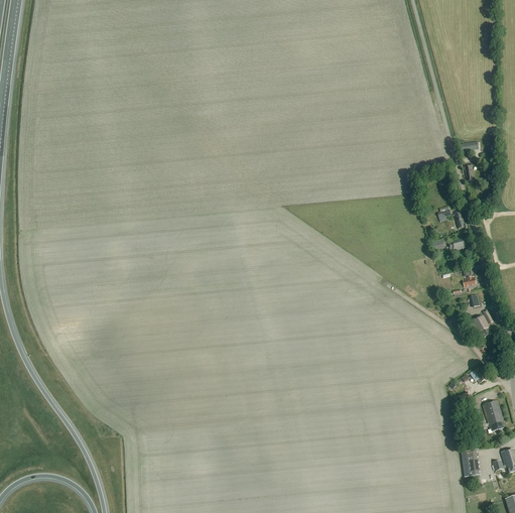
[(477,139),(460,142),(461,150),(478,147),(477,139)]
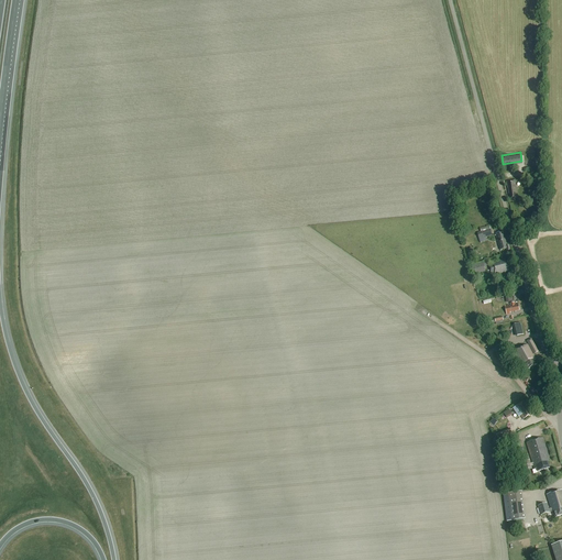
[(510,196),(517,195),(515,184),(514,177),(505,178),(506,186),(507,186),(508,191),(509,191),(510,196)]
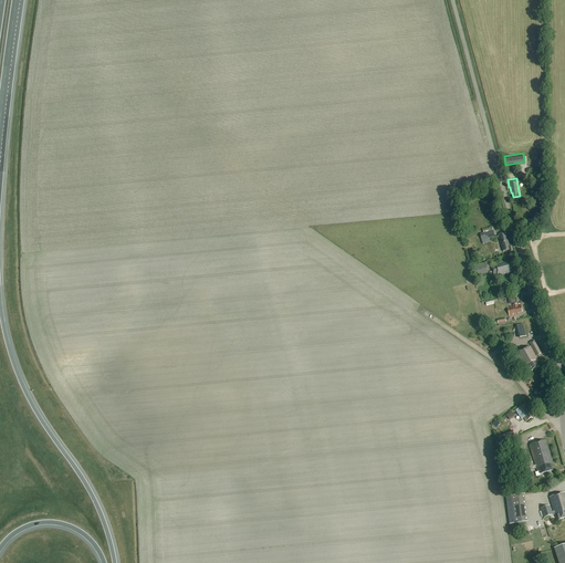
[(480,238),(493,235),(491,223),(488,225),(487,226),(487,225),(483,226),(481,227),(482,230),(479,231),(480,238)]
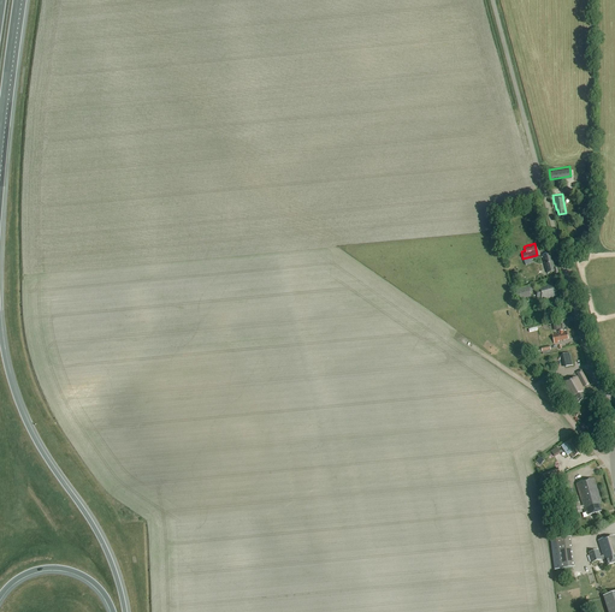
[(553,272),(556,271),(555,266),(554,267),(550,253),(542,255),(545,269),(548,268),(548,271),(553,269),(553,272)]
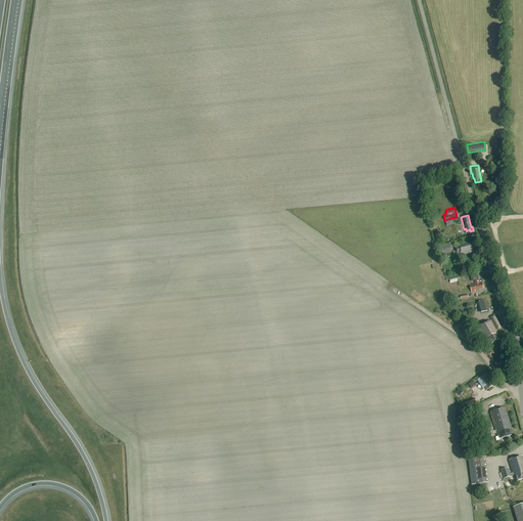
[(456,252),(459,251),(460,254),(475,250),(475,249),(473,242),(469,244),(468,240),(456,243),(456,245),(454,246),(456,252)]
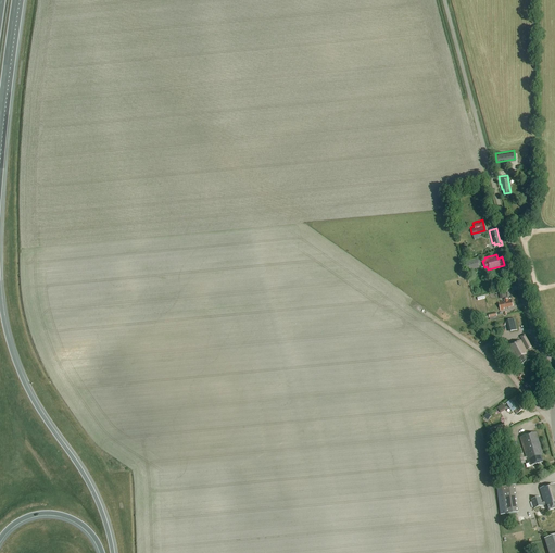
[(482,260),(481,255),(462,261),(464,271),(465,271),(466,274),(471,272),(470,268),(478,265),(477,261),(482,260)]
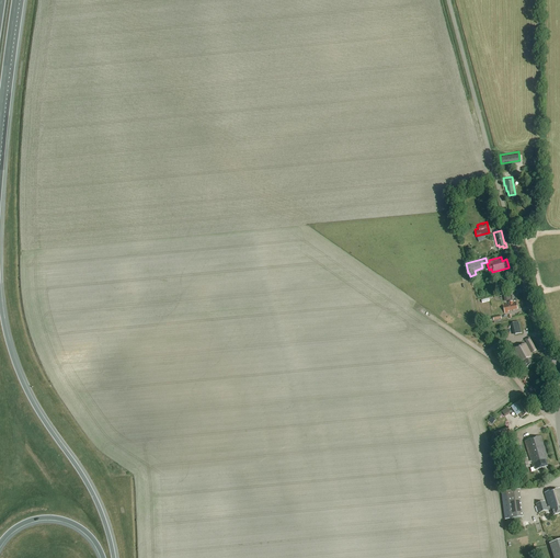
[(515,300),(512,300),(512,298),(507,299),(507,302),(503,303),(504,310),(507,310),(507,308),(516,307),(515,300)]
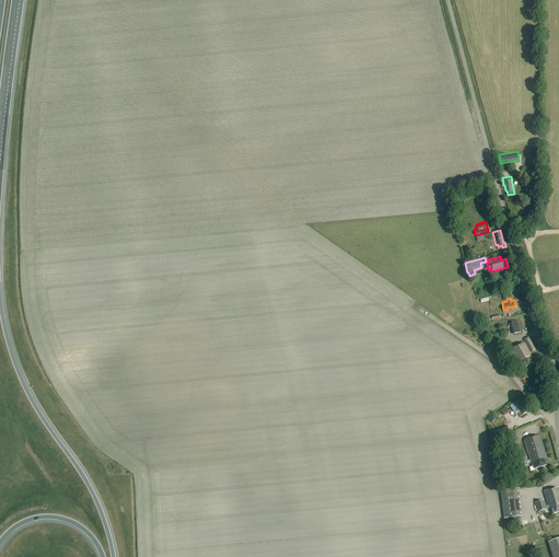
[(509,321),(512,332),(520,329),(516,318),(509,321)]
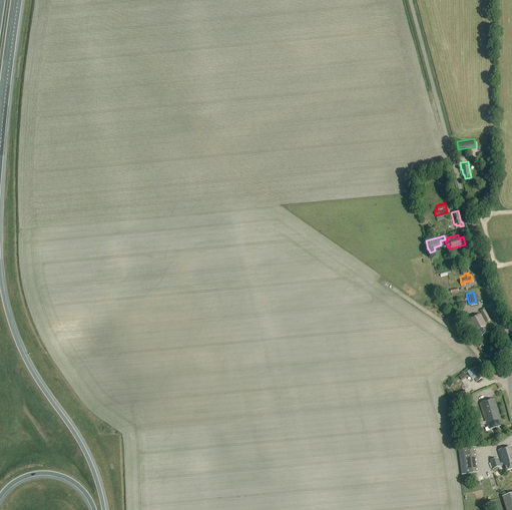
[(479,308),(485,321),(490,318),(483,306),(479,308)]
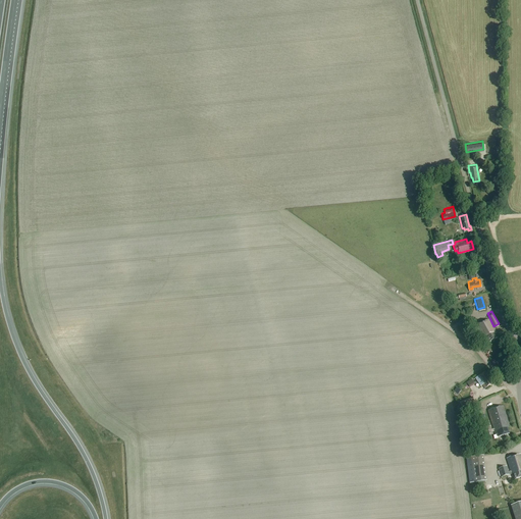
[(466,334),(477,328),(470,316),(459,322),(466,334)]
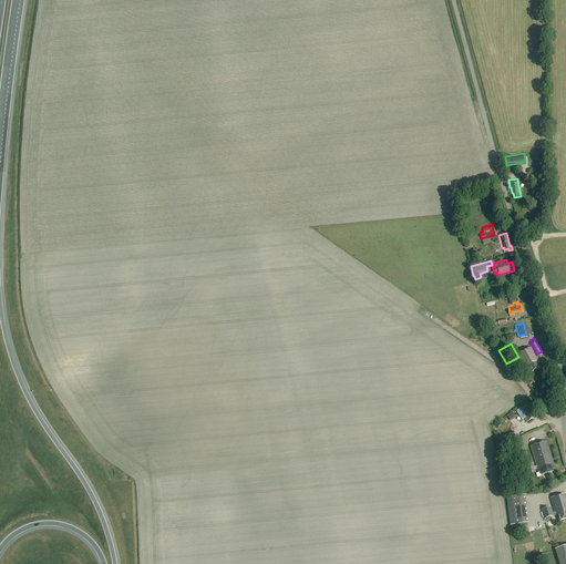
[(534,368),(539,366),(537,361),(538,360),(531,346),(517,352),(525,367),(527,365),(531,370),(532,370),(534,370),(534,368)]
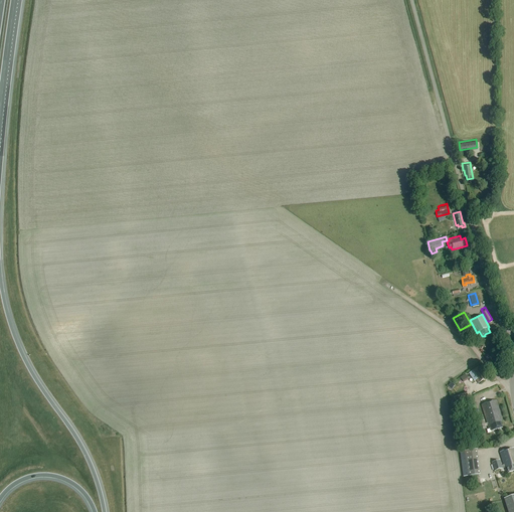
[(478,382),(484,377),(480,371),(482,370),(478,365),(470,370),(478,382)]
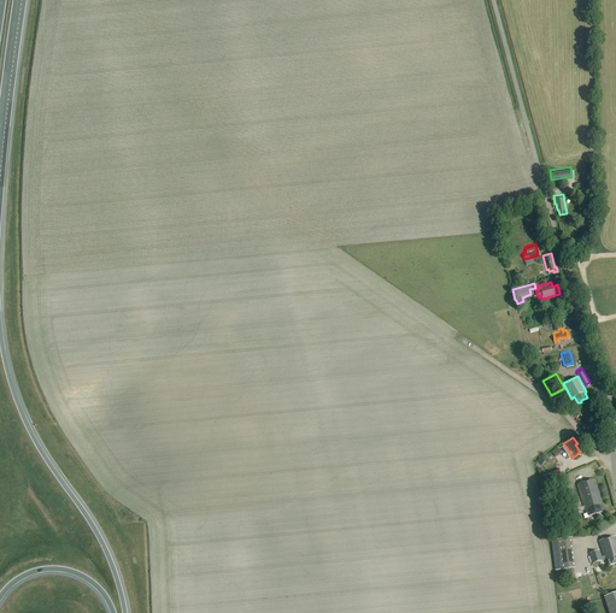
[(553,448),(557,454),(563,451),(558,444),(553,448)]
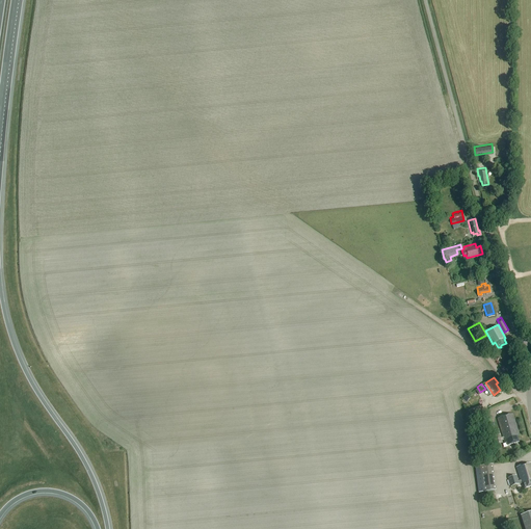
[(470,416),(483,410),(481,403),(468,408),(470,416)]
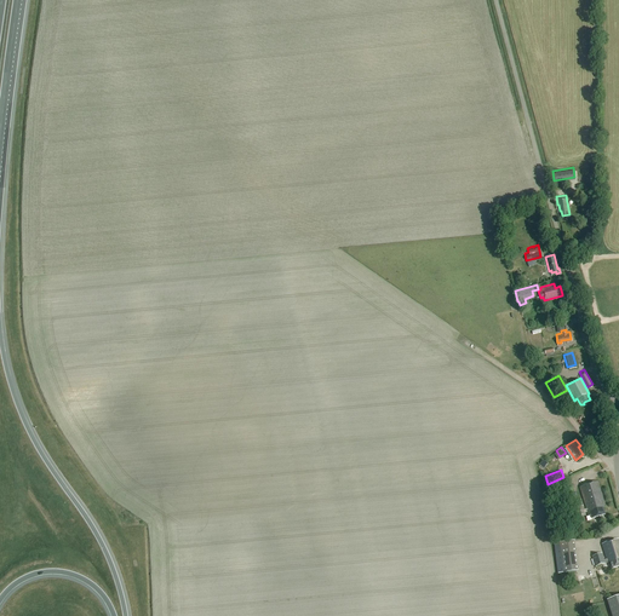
[(579,485),(585,506),(584,506),(580,496),(572,499),(575,510),(574,510),(575,514),(583,512),(583,511),(586,510),(588,514),(590,513),(590,517),(603,512),(601,506),(603,502),(596,479),(579,485)]
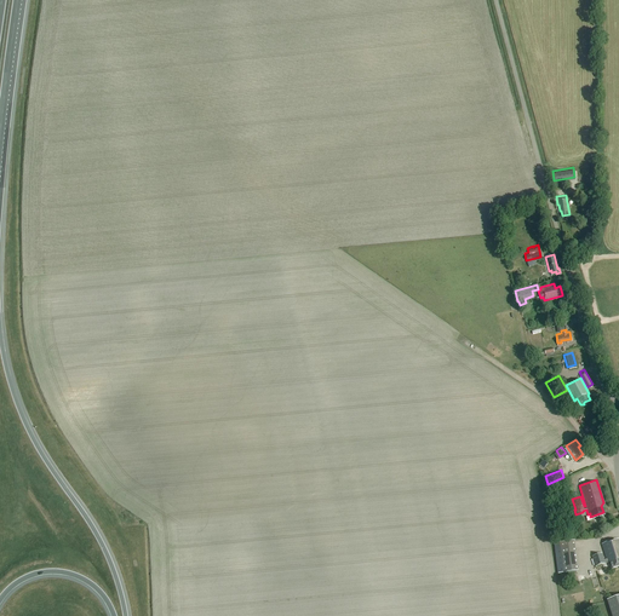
[(601,542),(606,557),(603,557),(601,551),(591,553),(595,563),(607,559),(608,564),(609,563),(611,566),(618,563),(618,541),(618,536),(601,542)]
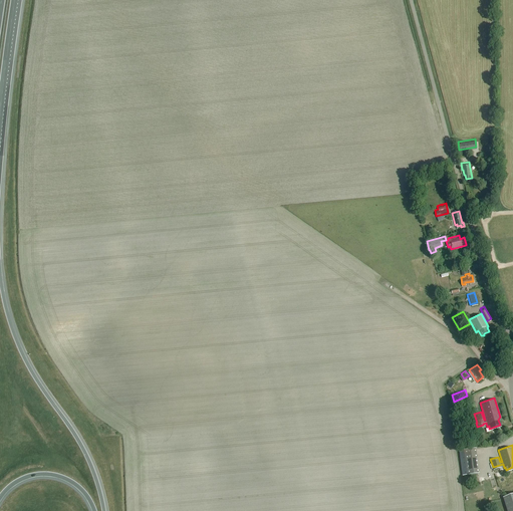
[(466,473),(477,472),(474,447),(464,448),(466,473)]
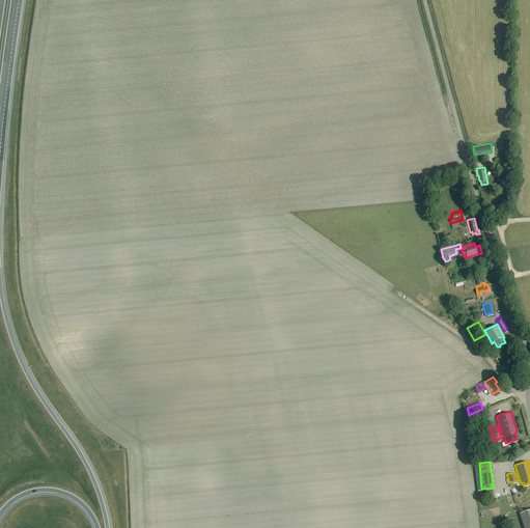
[(529,527),(529,508),(520,512),(524,527),(529,527)]
